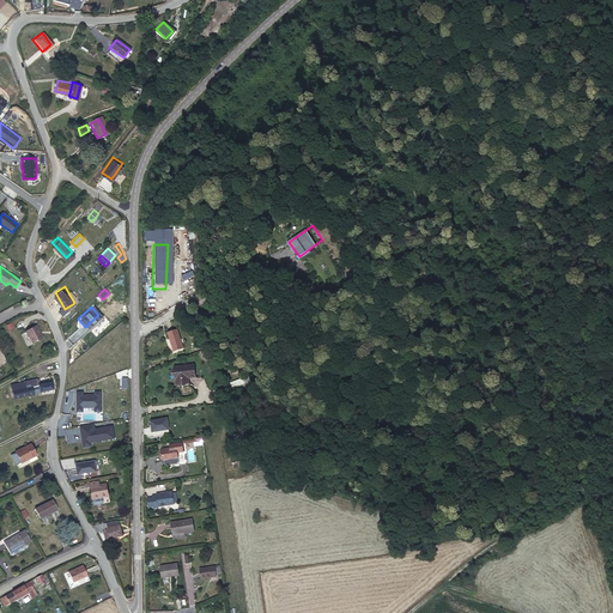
[(26,329),(32,341),(42,335),(35,323),(26,329)]
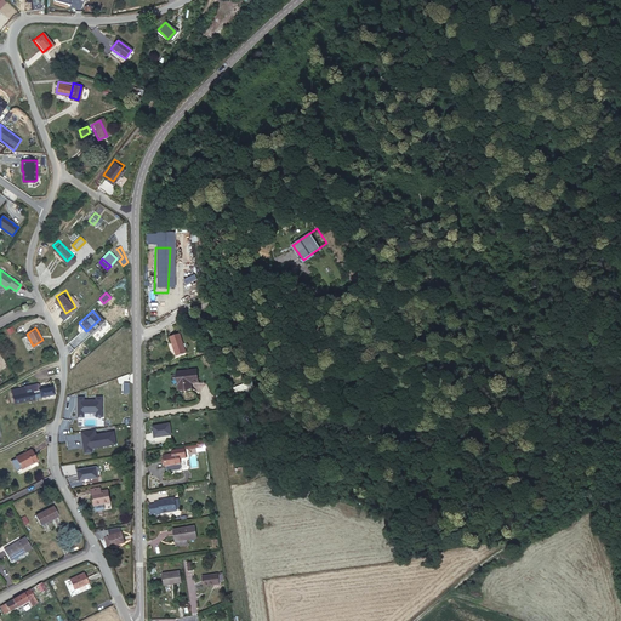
[(177,347),(170,328),(160,331),(167,349),(177,347)]
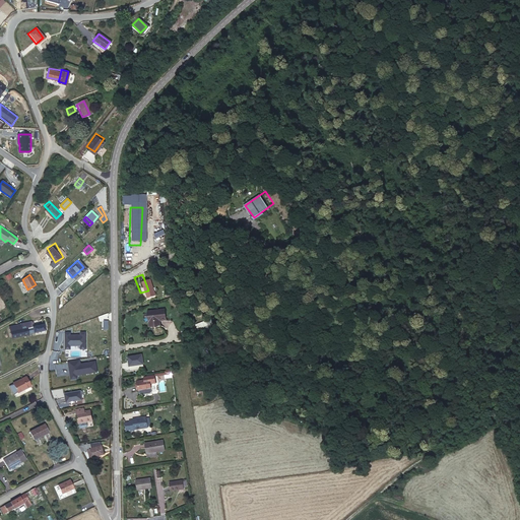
[(164,313),(160,304),(145,310),(150,324),(161,321),(159,315),(164,313)]
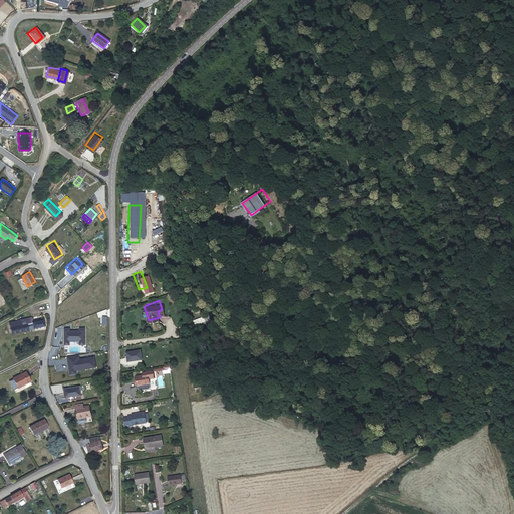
[(9,322),(12,333),(45,322),(43,317),(42,317),(40,312),(9,322)]
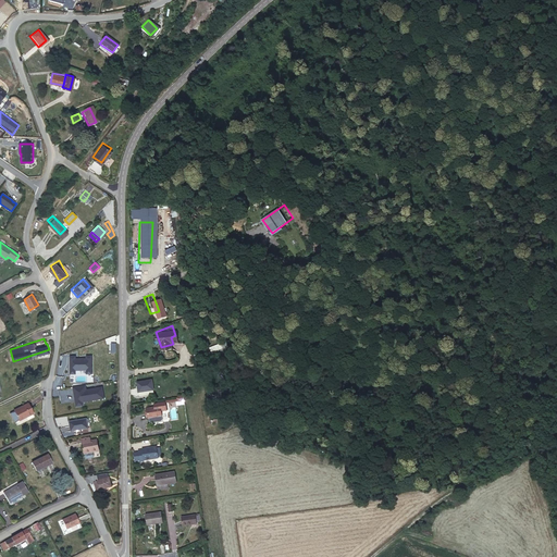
[(75,356),(70,356),(70,374),(75,374),(75,370),(86,370),(86,374),(91,374),(91,356),(86,356),(86,359),(75,359),(75,356)]
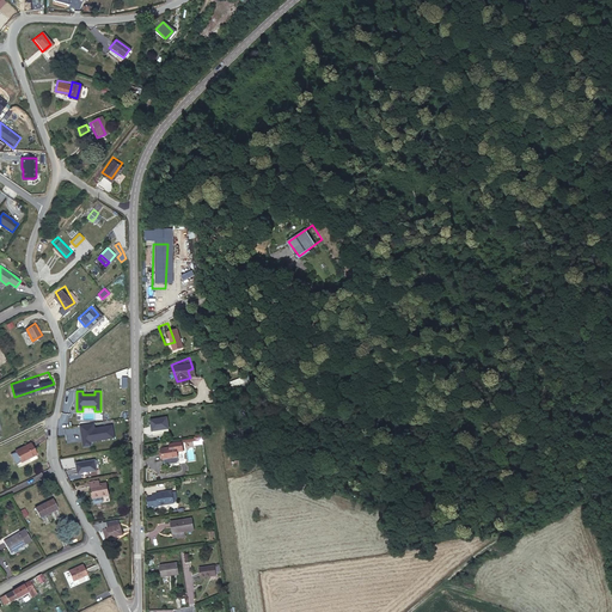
[(166,428),(164,416),(148,418),(151,430),(166,428)]
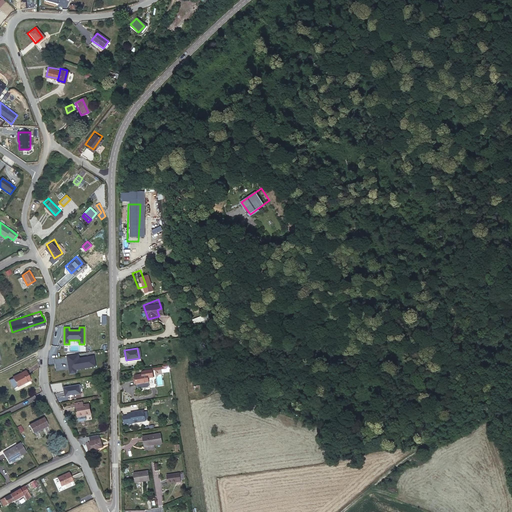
[(69,364),(70,373),(76,372),(76,369),(75,366),(88,364),(87,363),(95,362),(94,356),(79,358),(79,354),(67,356),(68,361),(70,360),(71,364),(69,364)]
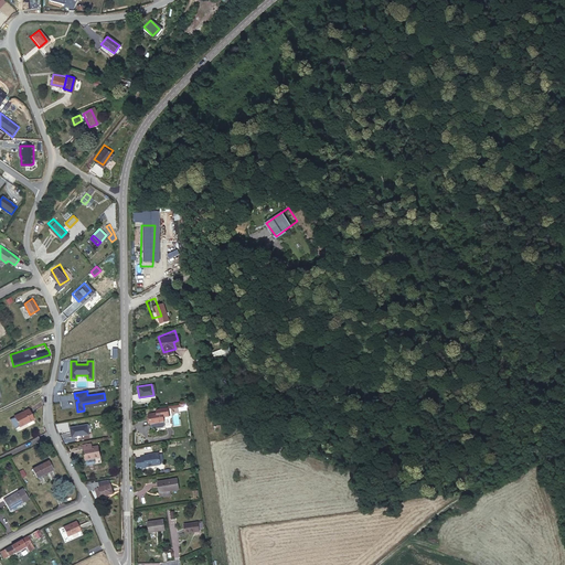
[(171,413),(188,411),(187,402),(179,402),(180,405),(171,406),(171,413)]
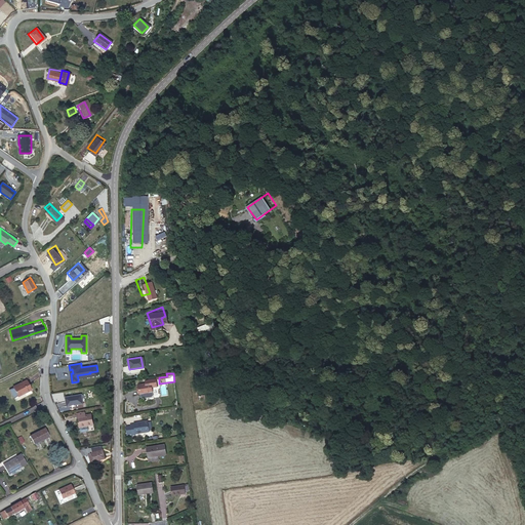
[(135,382),(136,393),(137,393),(137,396),(139,397),(149,395),(149,394),(149,391),(148,386),(154,385),(153,377),(142,379),(142,381),(135,382)]
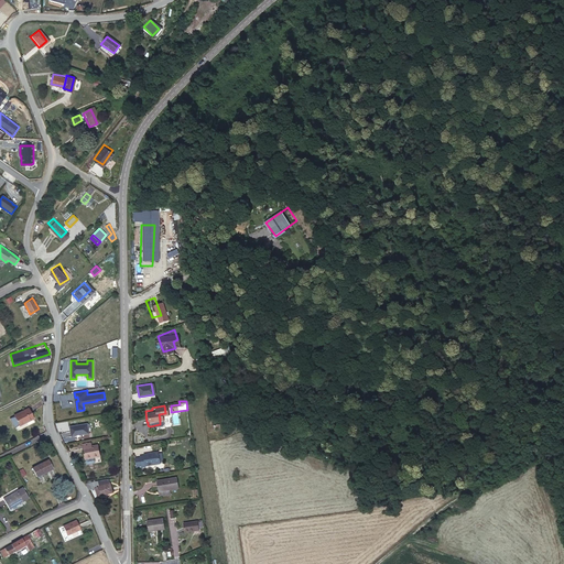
[(13,418),(19,427),(24,425),(23,424),(32,420),(28,411),(13,418)]
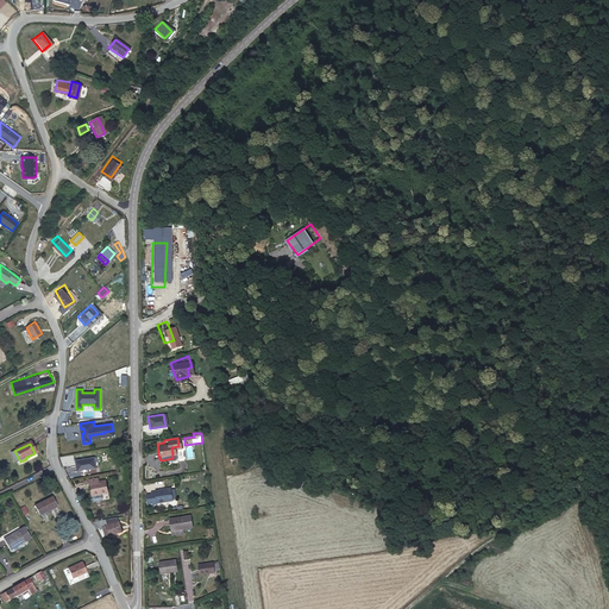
[(96,466),(94,457),(75,462),(77,470),(96,466)]
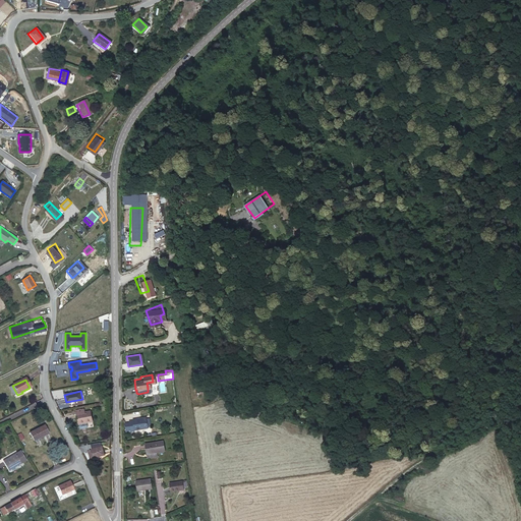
[(81,413),(73,414),(75,428),(80,427),(80,426),(89,425),(87,415),(82,416),(81,413)]
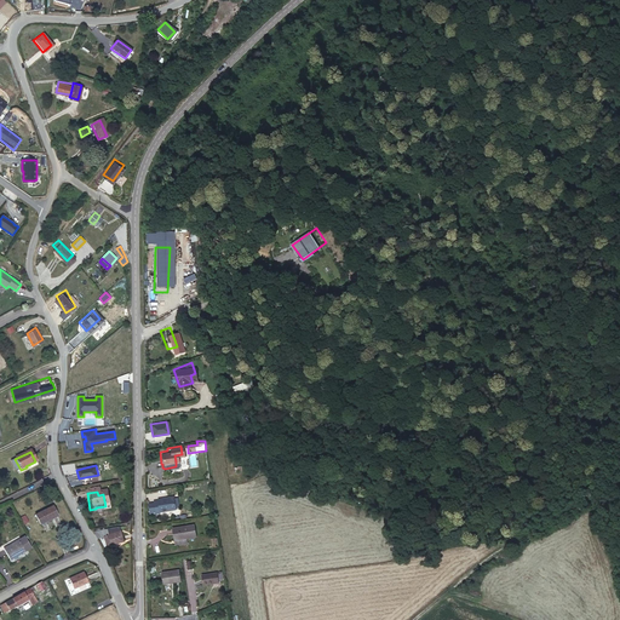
[(104,494),(103,494),(105,506),(96,507),(96,509),(107,506),(104,494)]
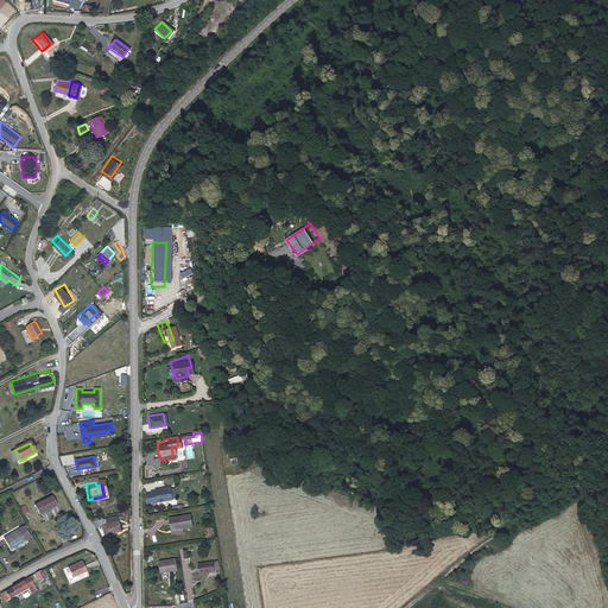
[(170,496),(168,485),(151,487),(151,488),(146,489),(147,491),(149,500),(149,502),(153,501),(153,500),(170,496)]
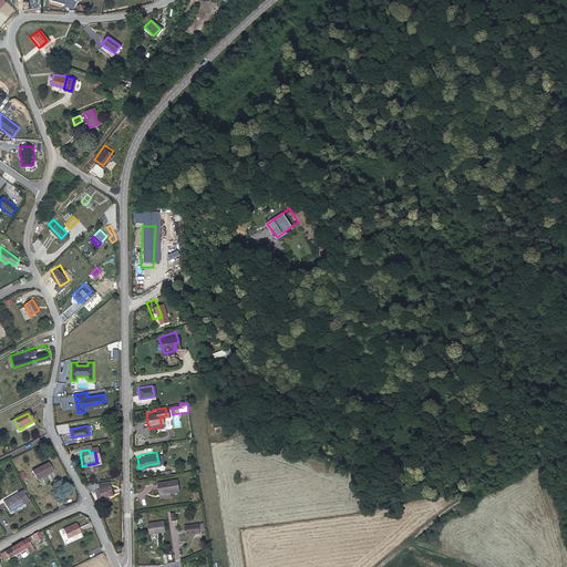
[(30,472),(34,482),(50,473),(45,464),(30,472)]
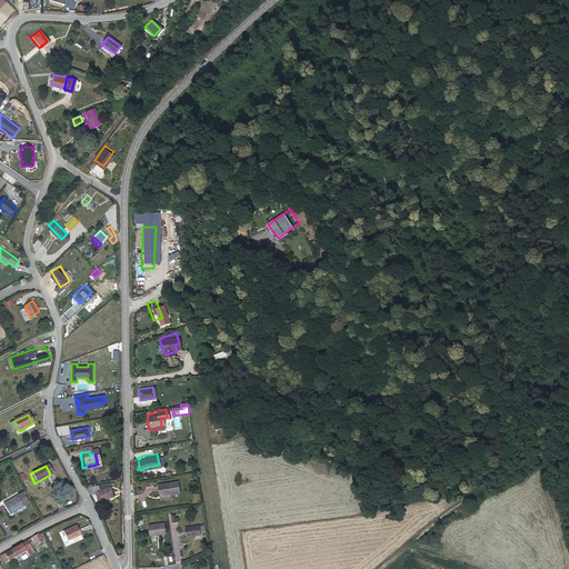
[(167,490),(168,492),(176,491),(175,480),(155,482),(156,491),(167,490)]
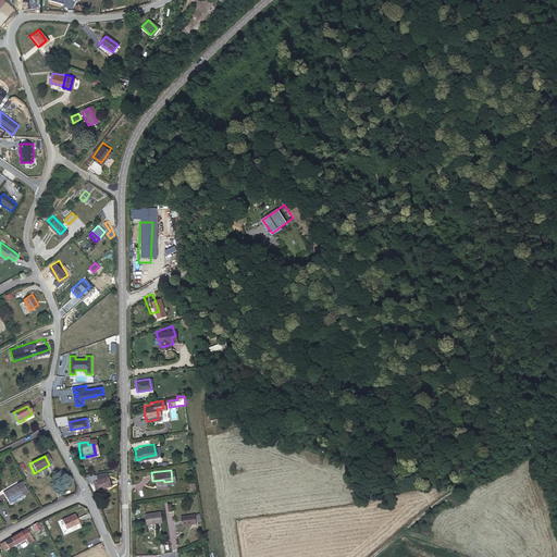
[(91,479),(93,480),(94,487),(108,485),(107,477),(96,478),(91,479)]
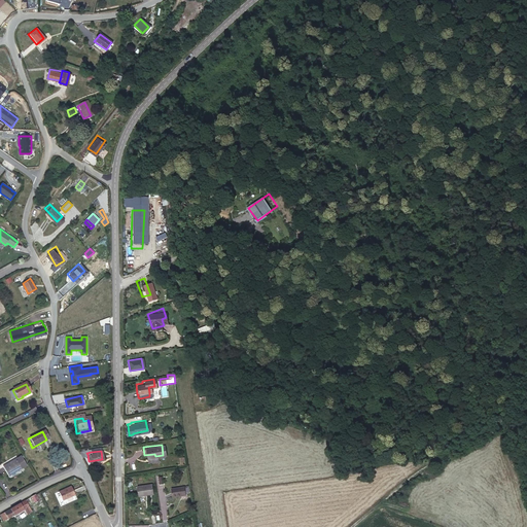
[(19,455),(14,458),(20,468),(25,466),(19,455)]
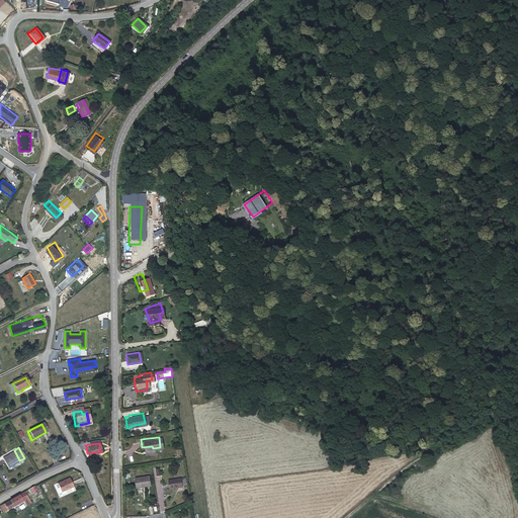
[(7,467),(19,460),(14,450),(2,457),(7,467)]
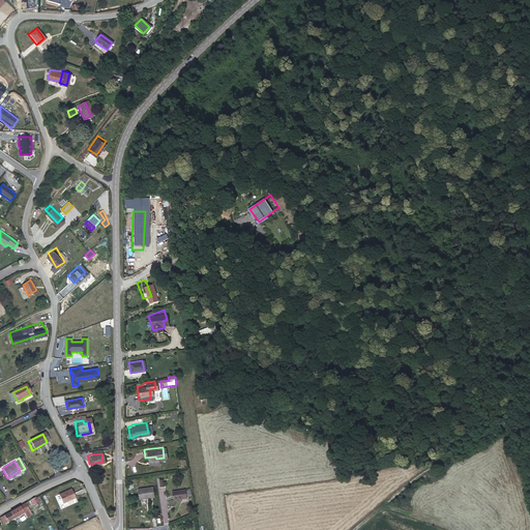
[(152,497),(151,486),(136,488),(137,499),(152,497)]
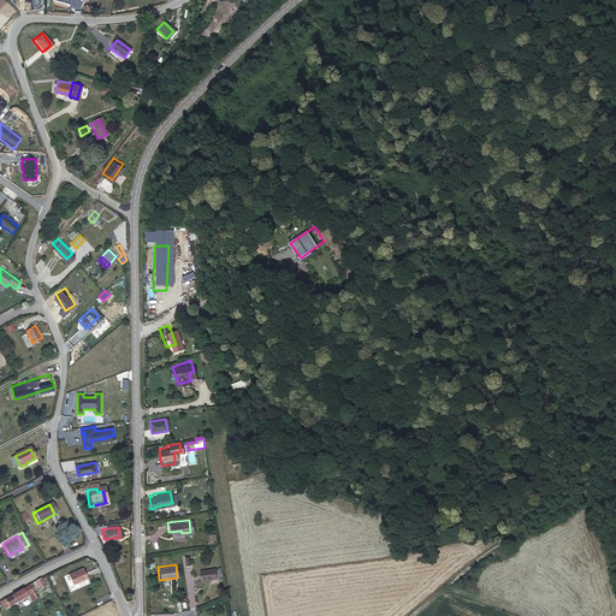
[(209,576),(215,575),(214,567),(199,569),(200,580),(209,579),(209,576)]
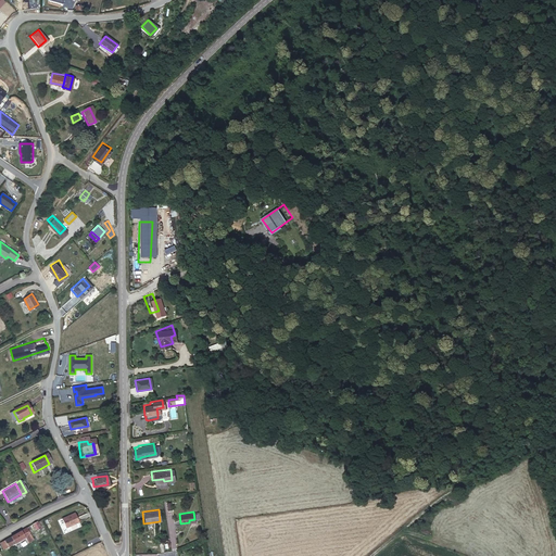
[(78,516),(65,521),(70,530),(81,525),(78,516)]
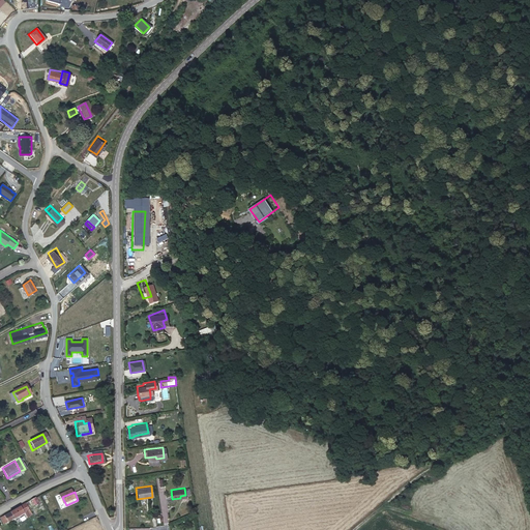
[(29,500),(1,517),(5,523),(29,510),(28,505),(30,504),(29,500)]
